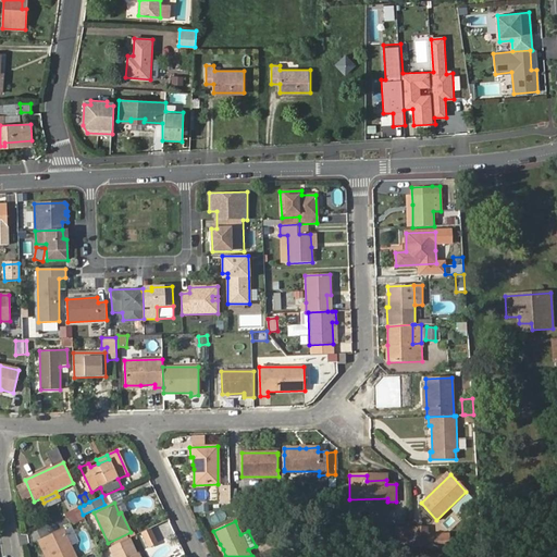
[(415,529),(415,545),(426,545),(425,528),(415,529)]
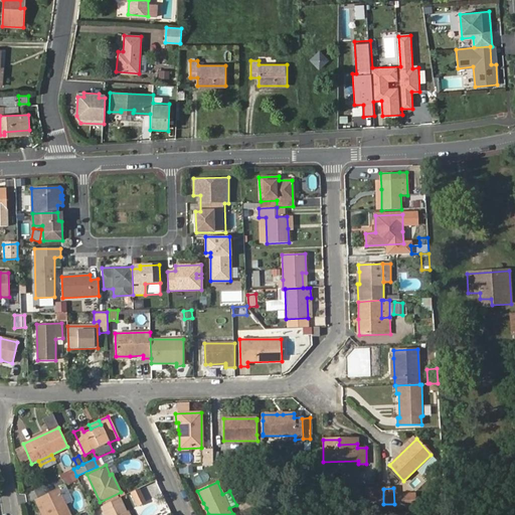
[(44,514),(70,514),(58,489),(38,498),(44,514)]
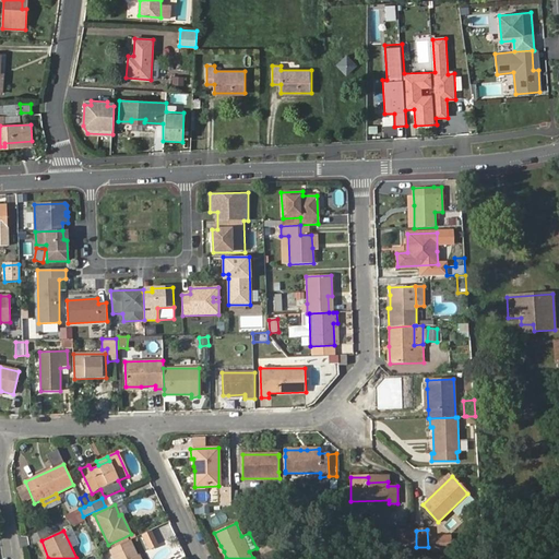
[(151,531),(142,535),(149,549),(158,545),(151,531)]
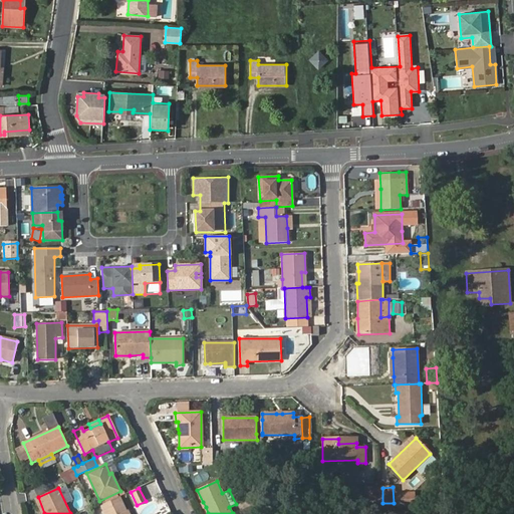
[(367,488),(367,504),(377,504),(377,488),(367,488)]
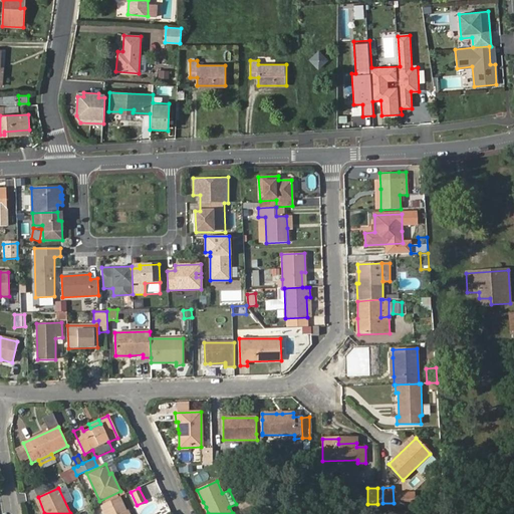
[(410,493),(394,494),(394,503),(394,507),(410,506),(410,493)]
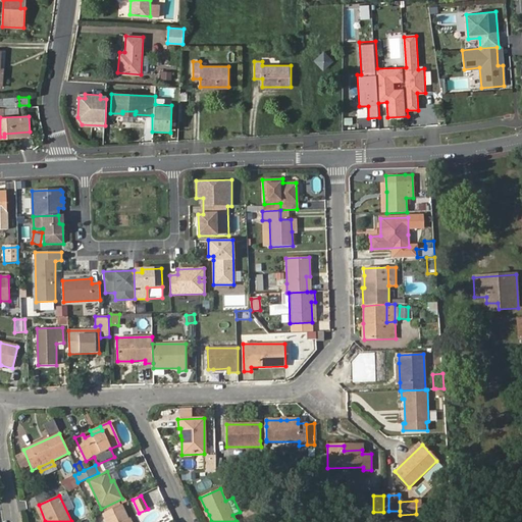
[(120,504),(103,513),(107,521),(128,521),(127,518),(120,504)]
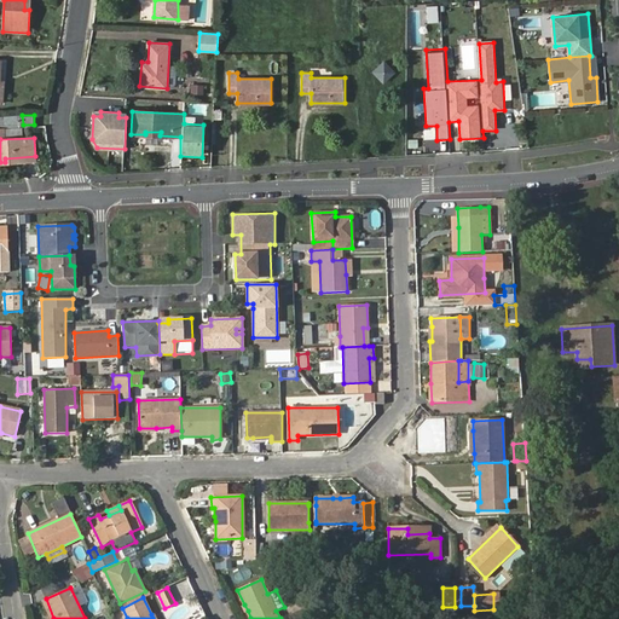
[(50,618),(53,618),(46,599),(42,601),(50,618)]
